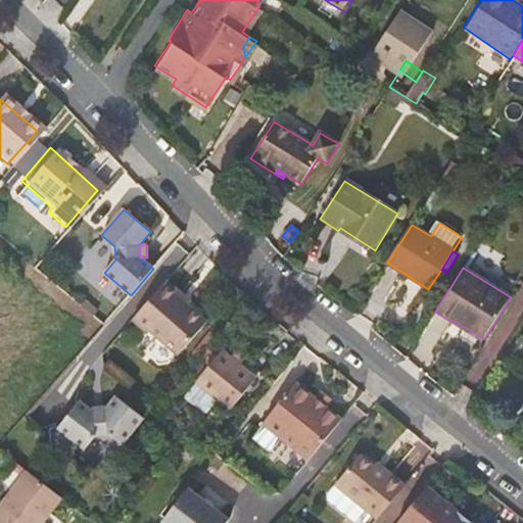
[(181,292),(167,280),(132,320),(148,334),(150,332),(178,355),(207,323),(188,305),(177,296),(181,292)]
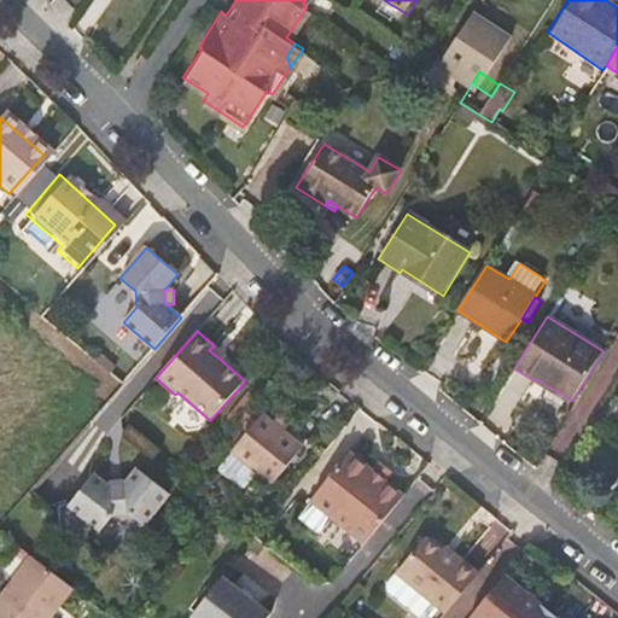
[(209,350),(222,361),(226,356),(214,345),(209,350)]
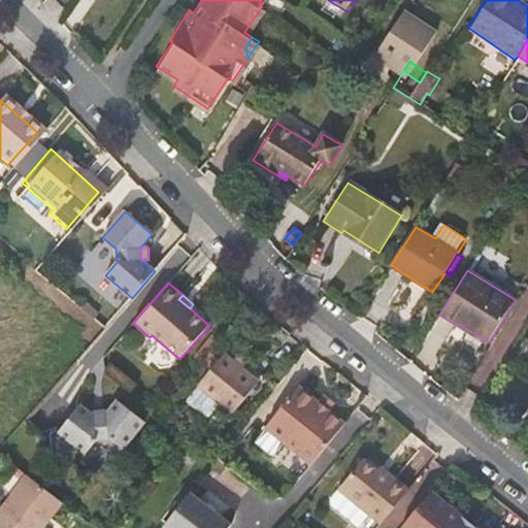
[(95,319),(99,314),(87,303),(81,309),(95,319)]
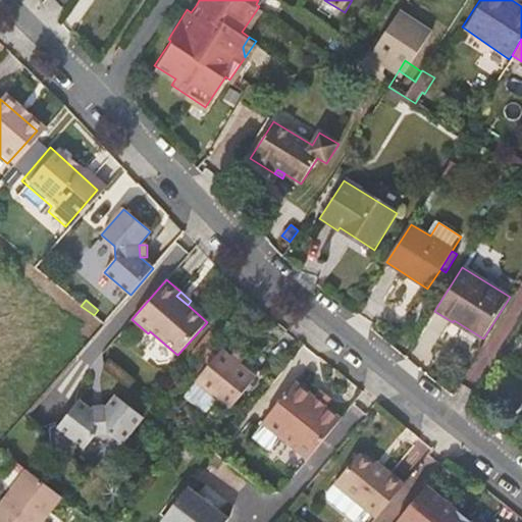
[(213,361),(217,355),(209,349),(205,354),(213,361)]
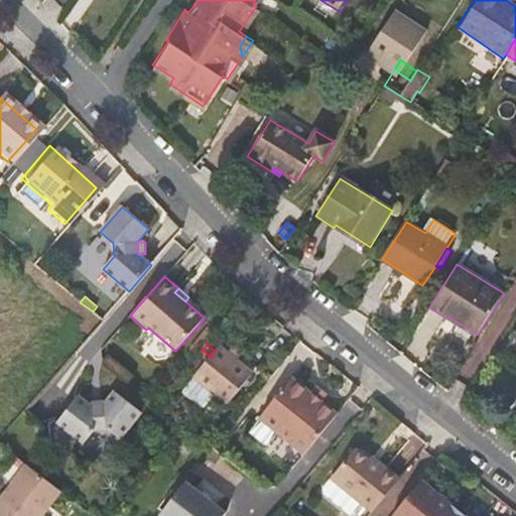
[(211,357),(192,378),(195,379),(214,394),(227,405),(253,374),(237,361),(228,353),(220,346),(215,351),(211,357)]
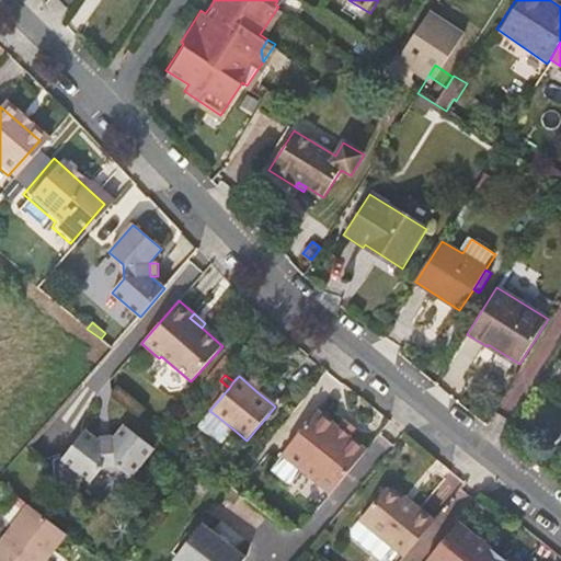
[(248,384),(258,392),(264,385),(254,376),(248,384)]
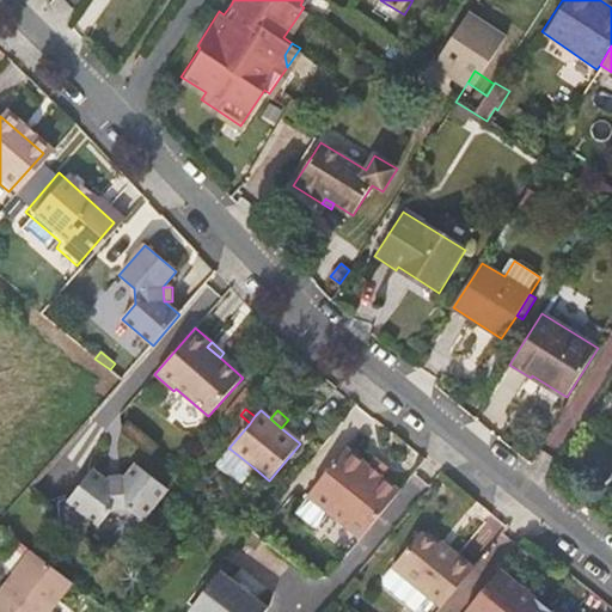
[(330,514),(360,539),(401,493),(384,478),(381,477),(378,483),(365,472),(369,466),(368,466),(347,448),(307,496),(308,497),(330,514)]
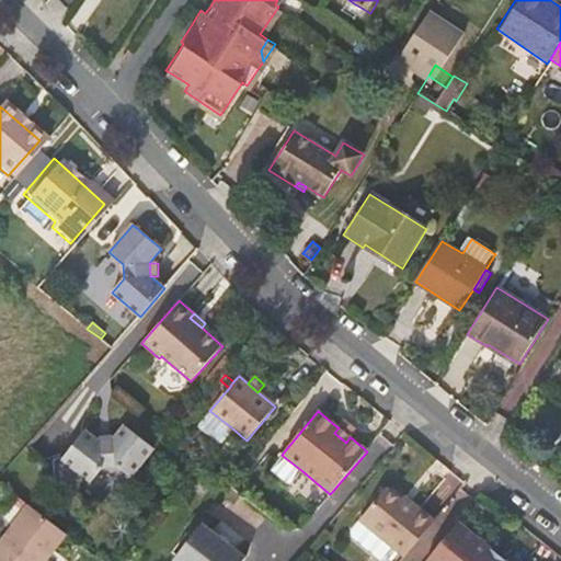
[(221,443),(232,428),(212,412),(201,425),(221,443)]
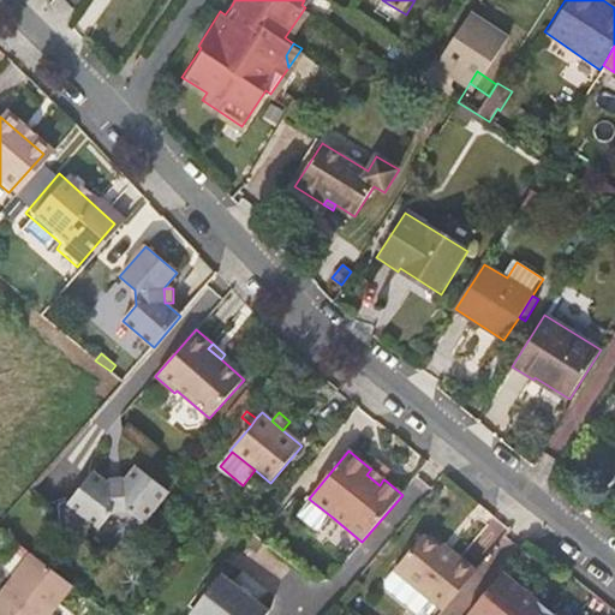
[(371,469),(366,475),(380,485),(383,479),(386,481),(393,472),(377,459),(370,469),(371,469)]
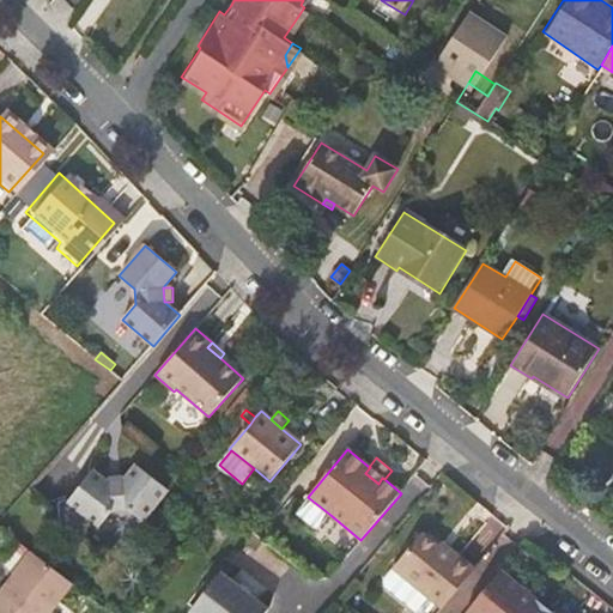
[(92,471),(67,503),(101,528),(113,511),(126,510),(143,522),(168,490),(135,465),(123,480),(108,481),(92,471)]
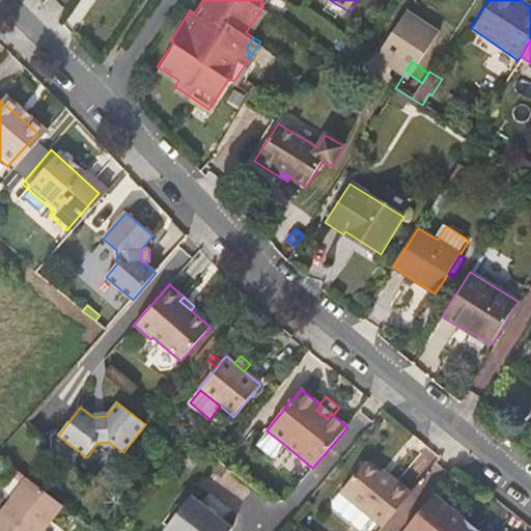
[(277,458),(286,446),(268,431),(256,446),(272,458),(277,458)]
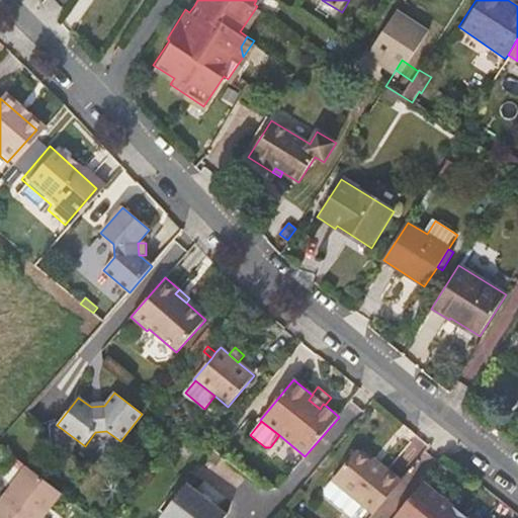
[(366,508),(373,515),(401,482),(376,461),(373,465),(367,461),(356,451),(332,481),(366,508)]
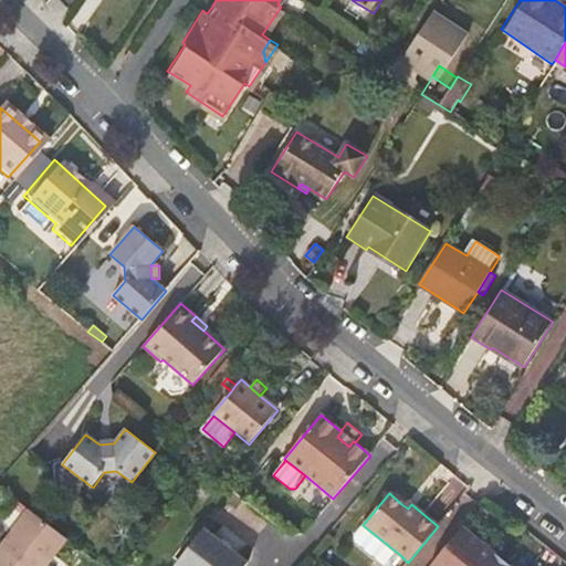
[(405,500),(401,504),(408,509),(411,504),(405,500)]
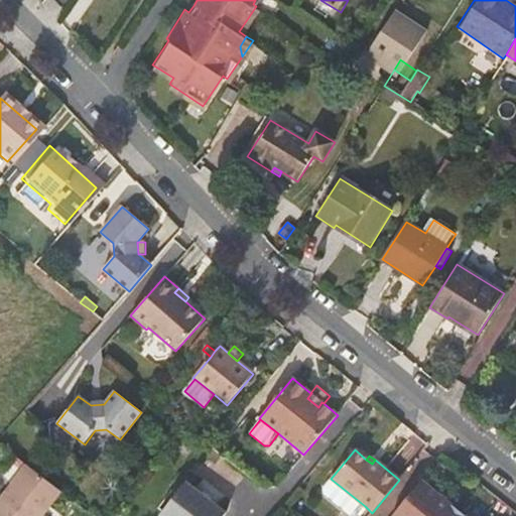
[(0,515),(41,515),(61,492),(26,466),(0,499),(0,515)]
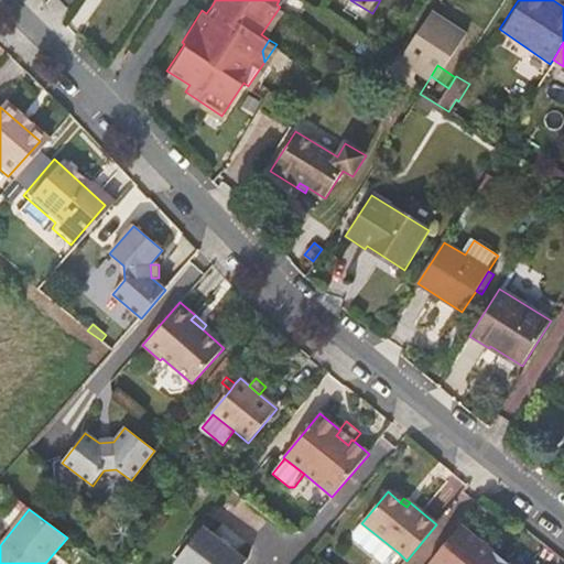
[(380,563),(390,563),(399,553),(361,523),(353,534),(353,542),(380,563)]
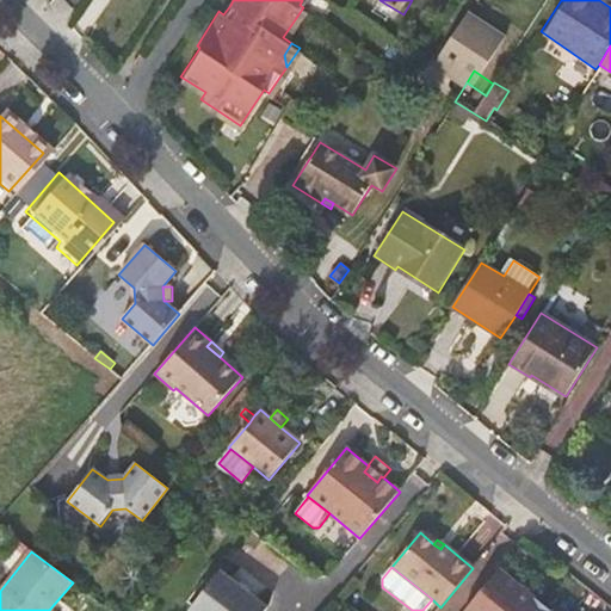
[(548,610),(499,569),(469,606),(474,610),(548,610)]
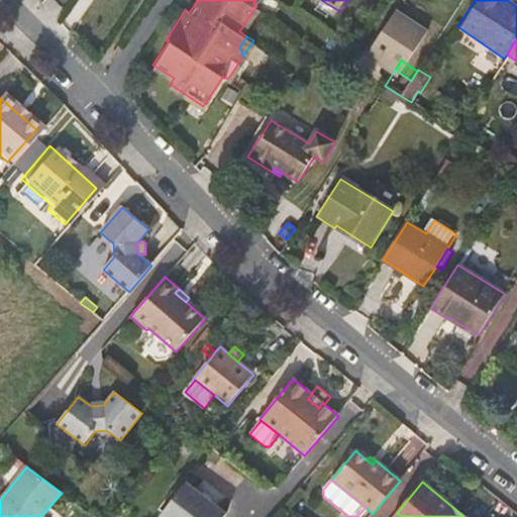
[(160,516),(224,516),(227,515),(211,503),(202,495),(186,483),(160,516)]
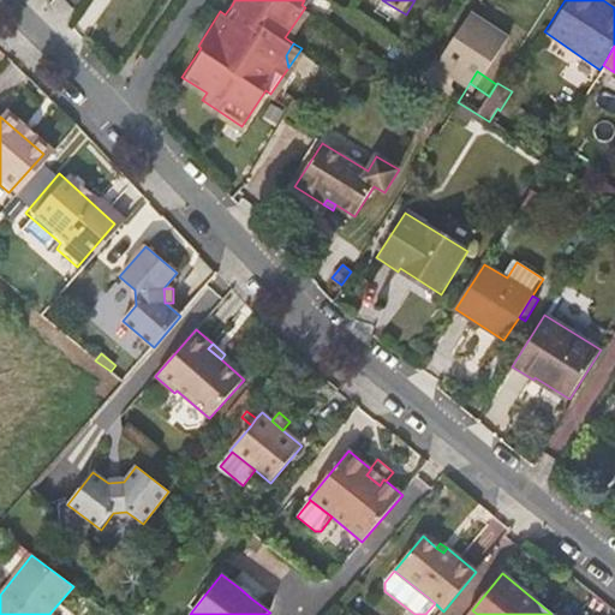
[(240,589),(251,598),(255,593),(244,584),(240,589)]
